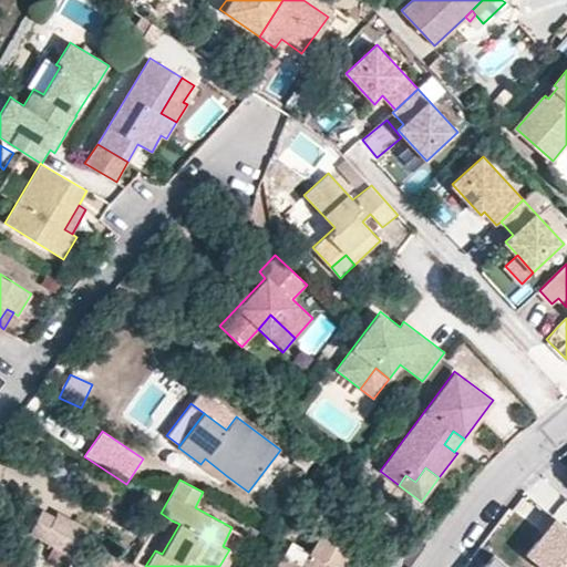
[(90,528),(57,512),(54,516),(41,509),(28,533),(73,558),(90,528)]
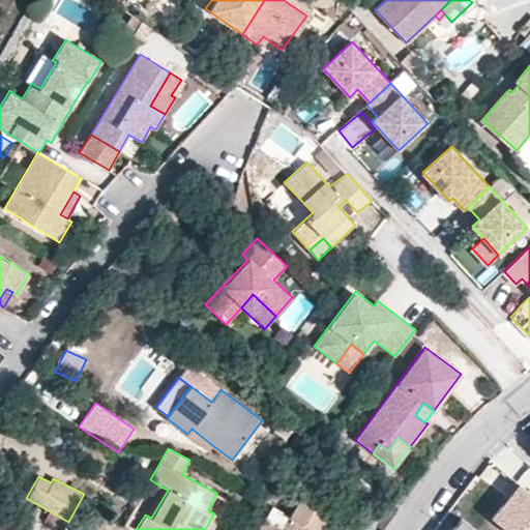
[(168,490),(160,487),(145,514),(151,518),(168,490)]
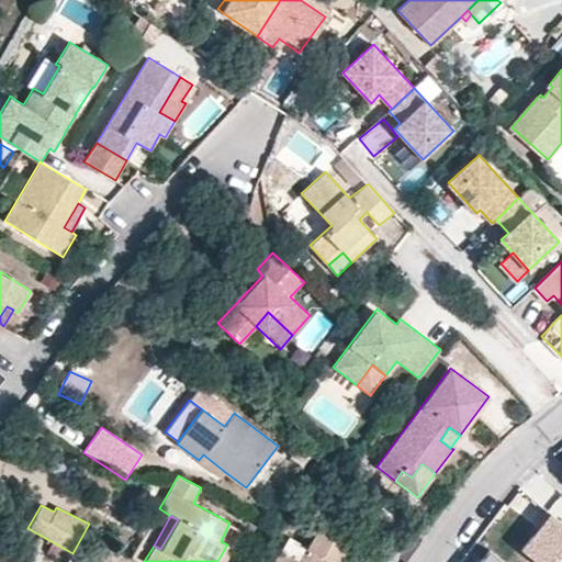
[(530,561),(561,561),(561,527),(550,517),(538,532),(542,536),(537,542),(525,558),(530,561)]
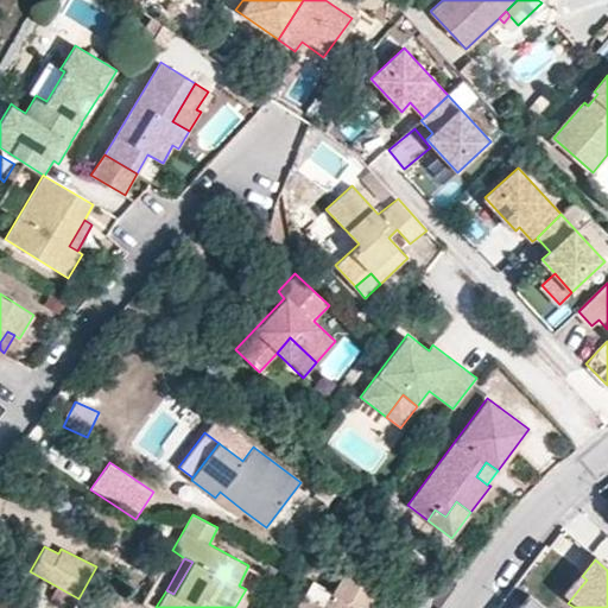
[(581,587),(587,580),(582,576),(577,583),(581,587)]
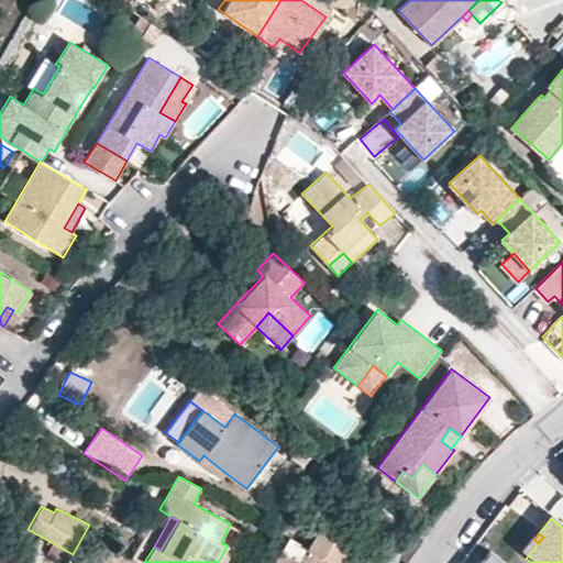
[(225,562),(234,550),(228,545),(218,562),(225,562)]
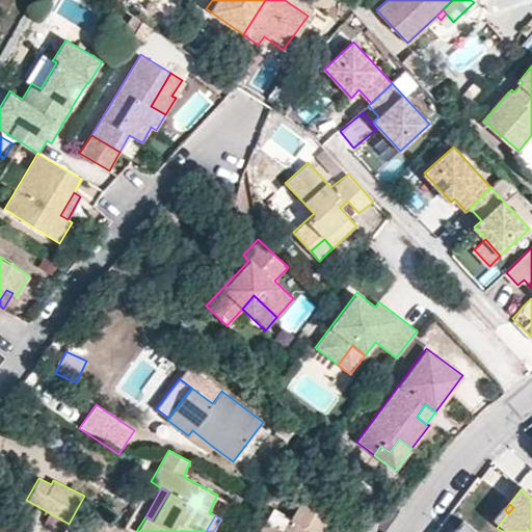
[(283,531),(266,521),(259,531),(317,531),(291,516),(283,531)]
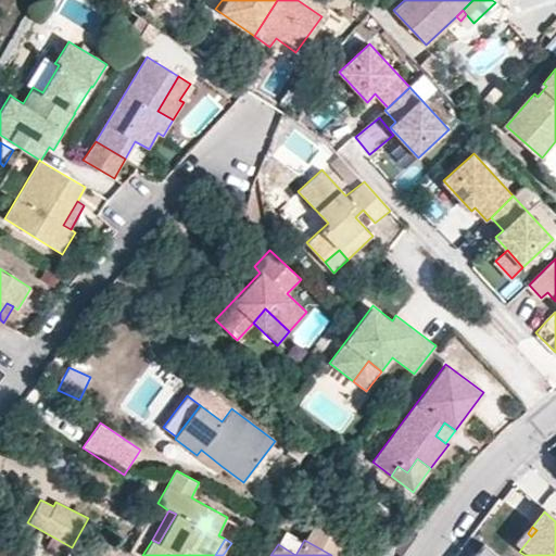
[(501,555),(484,542),(472,555),(501,555)]
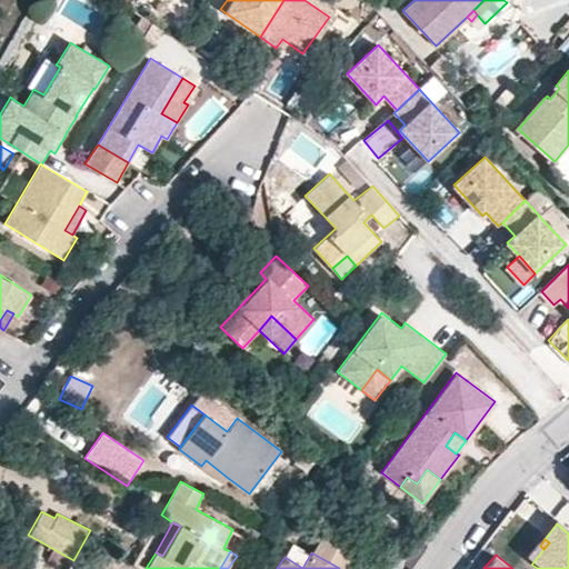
All buildings are outlined.
